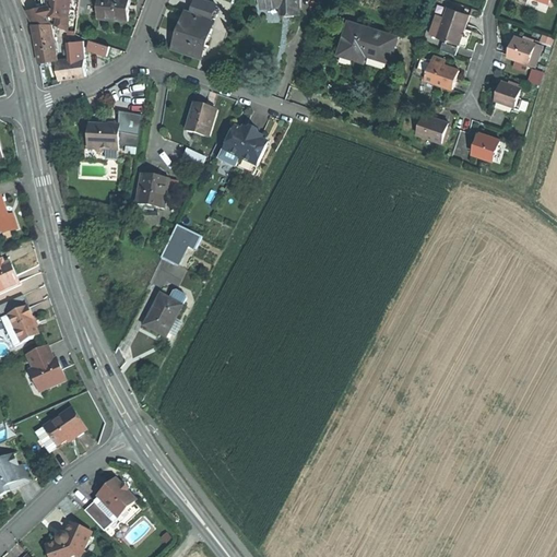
[(43,4),(25,9),(31,20),(33,24),(35,34),(51,32),(50,22),(48,22),(47,14),(56,15),(55,16),(67,19),(69,0),(45,0),(45,4),(43,4)]
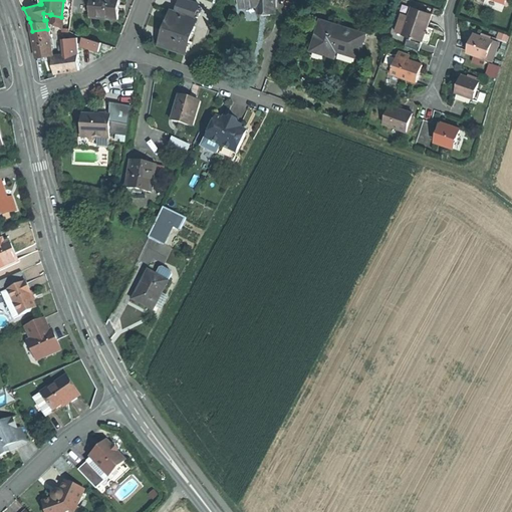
[(91,0),(90,15),(117,17),(118,7),(118,0),(91,0)]
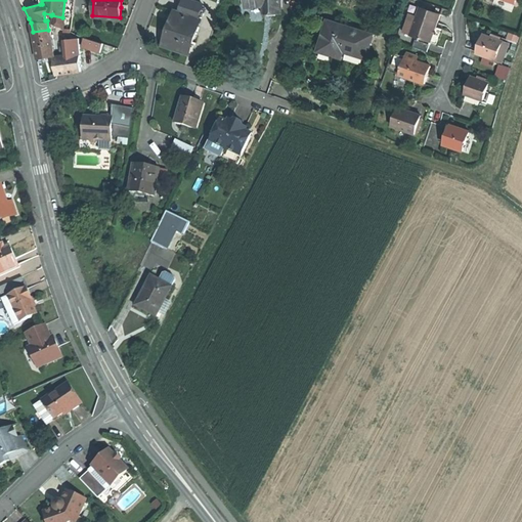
[(200,1),(197,0),(179,0),(176,10),(194,16),(200,1)]
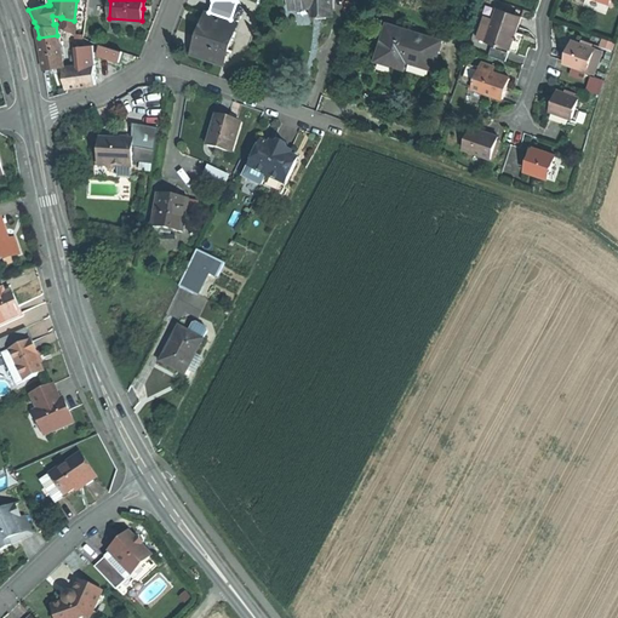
[(287,0),(289,6),(301,5),(310,5),(310,13),(331,12),(330,0),(287,0)]
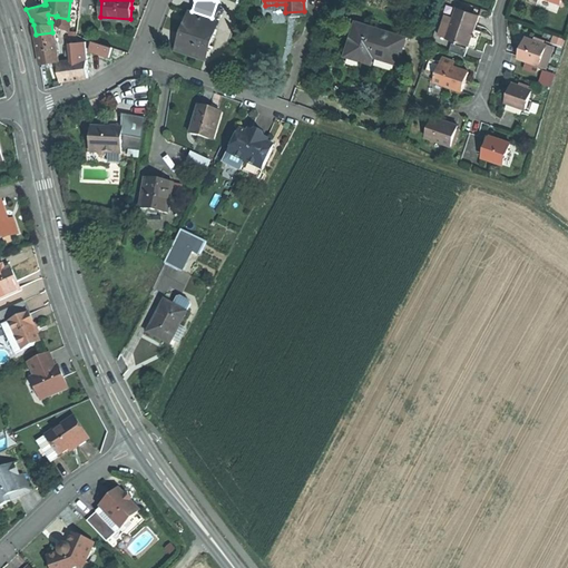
[(477,12),(454,5),(449,20),(444,35),(466,43),(472,27),(477,12)]
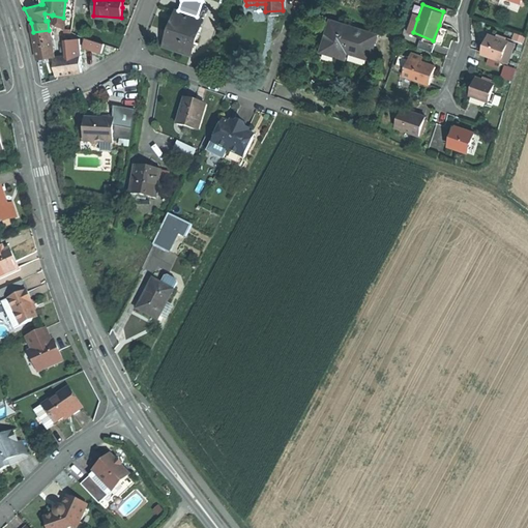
[(178,10),(176,9),(171,24),(165,41),(188,50),(200,18),(197,17),(178,10)]
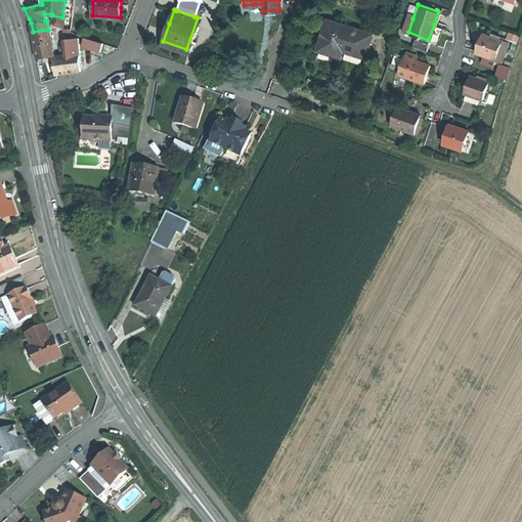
[(62,17),(51,15),(51,23),(62,27),(62,17)]
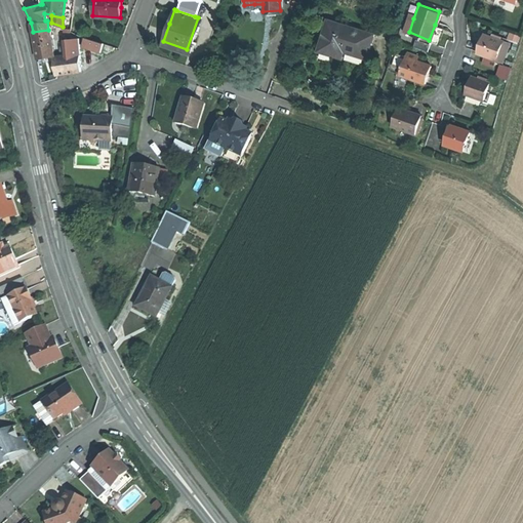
[(413,18),(406,16),(402,30),(409,32),(413,18)]
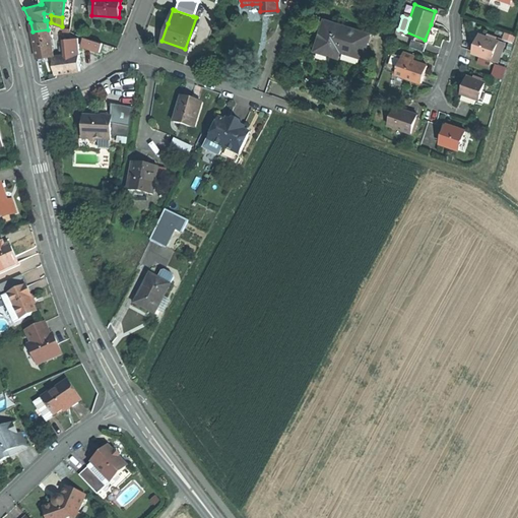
[(369,31),(322,17),(319,29),(321,29),(316,49),(332,54),(337,56),(339,49),(361,56),(369,31)]
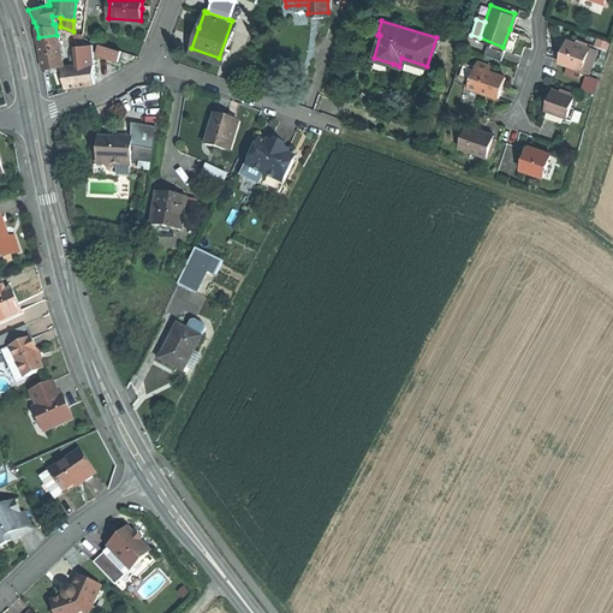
[(607,39),(595,34),(593,41),(605,46),(607,39)]
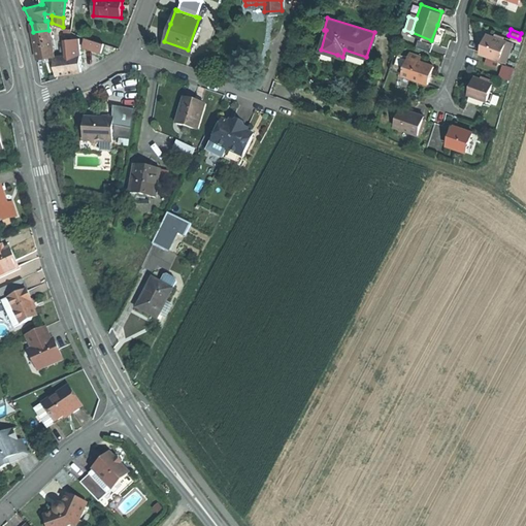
[(48,30),(33,32),(35,46),(36,59),(53,56),(48,30)]
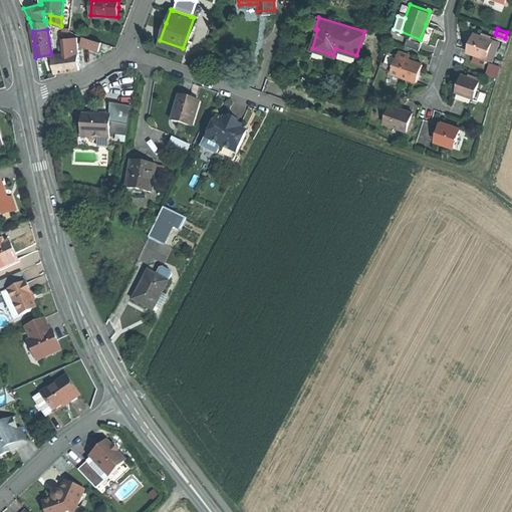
[(481,33),(473,30),(470,39),(467,49),(475,52),(485,56),(492,37),(489,36),(481,33)]
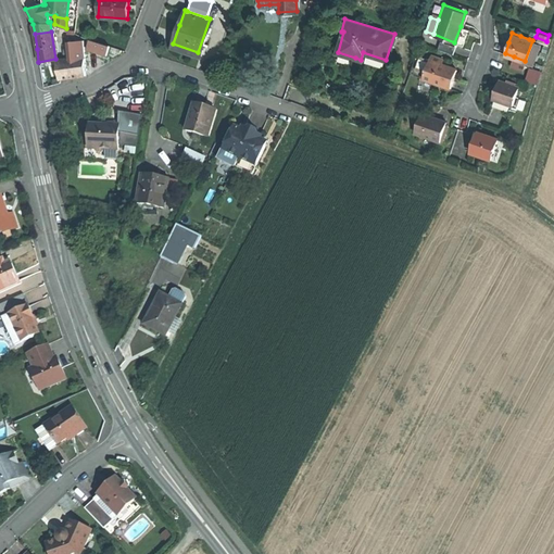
[(108,45),(91,39),(88,50),(104,54),(108,45)]
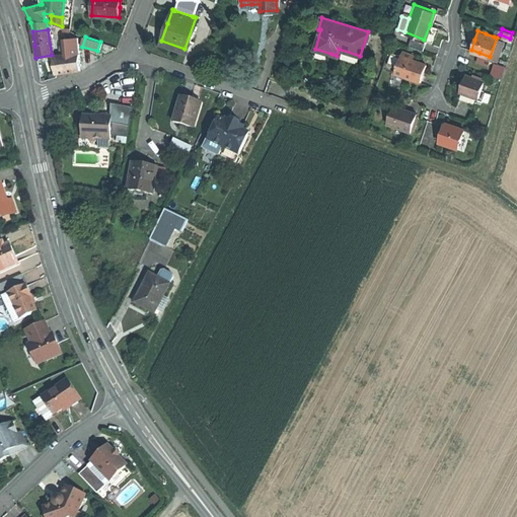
[(423,42),(409,37),(405,44),(421,49),(423,42)]
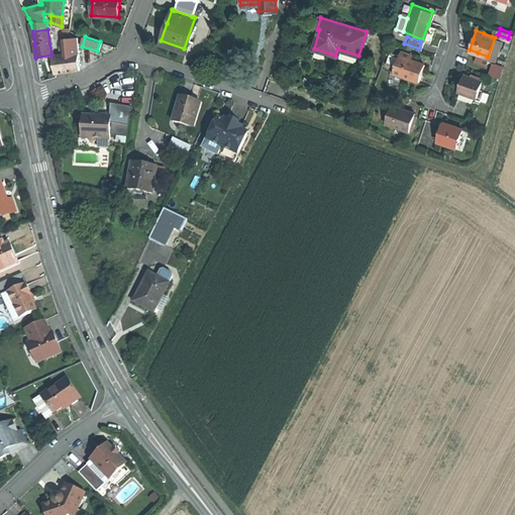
[(495,37),(488,57),(494,59),(501,39),(495,37)]
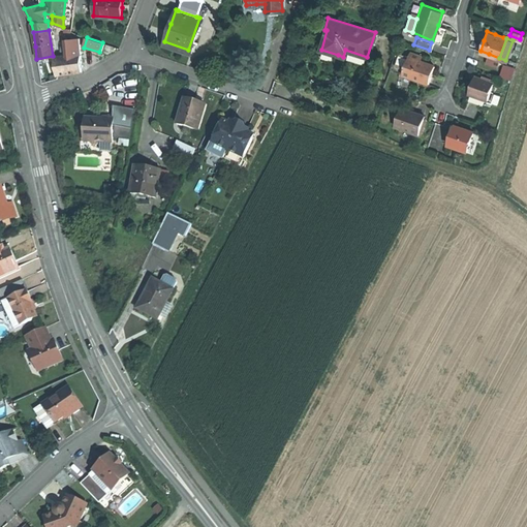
[(76,39),(62,40),(65,57),(79,56),(76,39)]
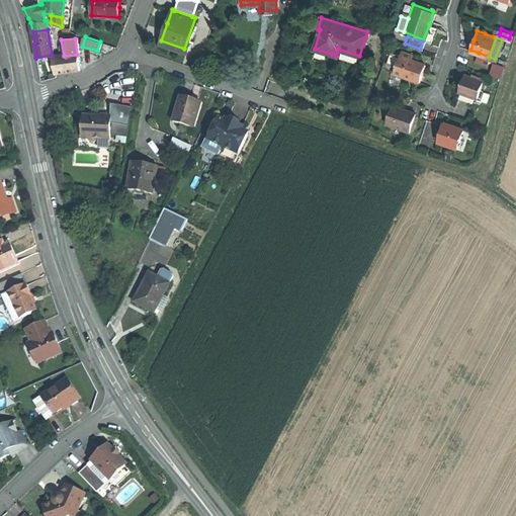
[(413,53),(401,49),(400,53),(395,65),(393,71),(418,80),(421,70),(424,62),(414,58),(413,61),(411,60),(412,57),(413,53)]
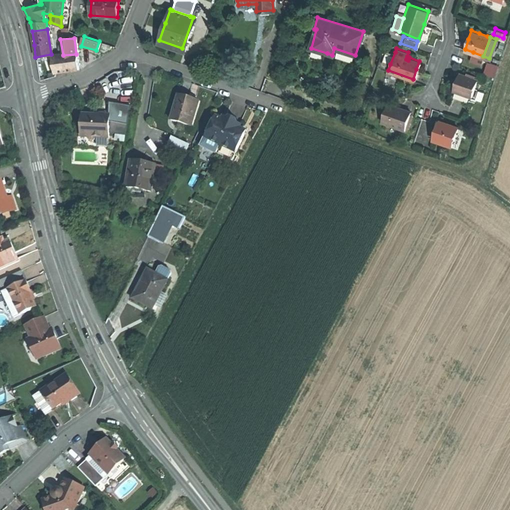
[(387,63),(390,64),(395,52),(388,50),(385,51),(381,62),(387,64),(387,63)]
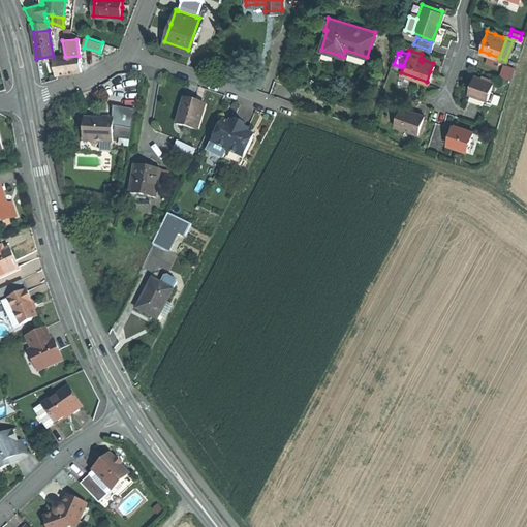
[(499,58),(489,54),(487,61),(496,65),(499,58)]
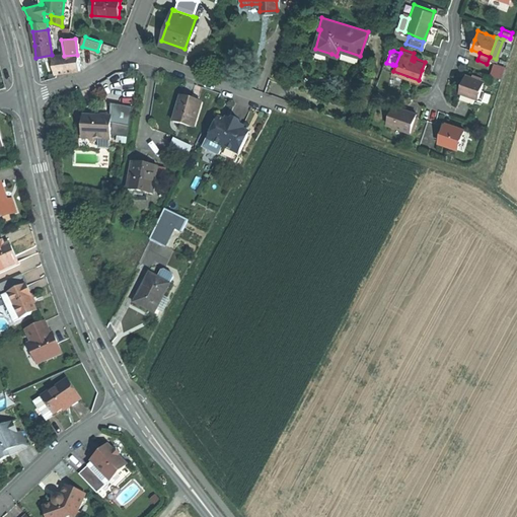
[(64,56),(52,57),(54,73),(77,70),(77,55),(64,56)]
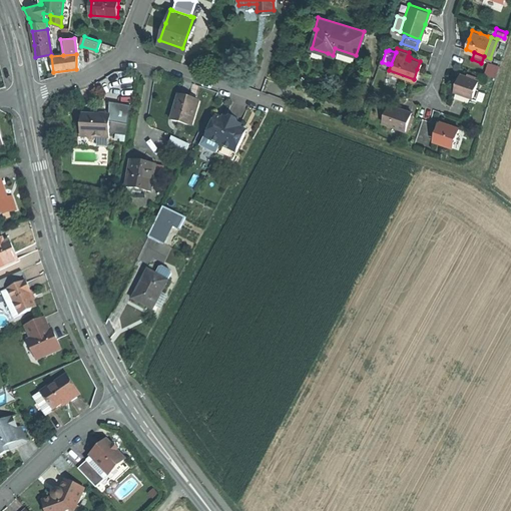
[(496,65),(488,62),(484,71),(493,74),(496,65)]
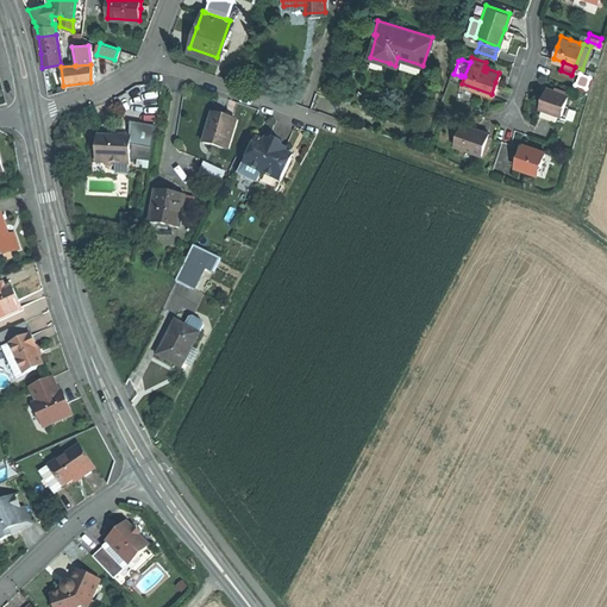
[(565,92),(544,85),(542,94),(537,105),(558,112),(565,92)]
